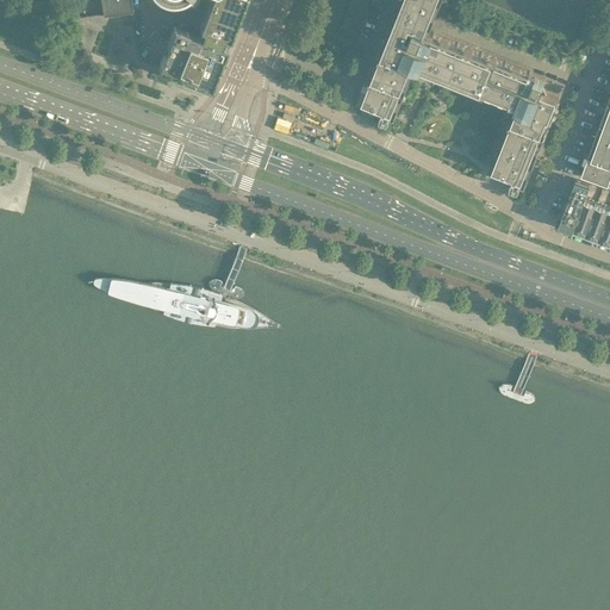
[(130,10),(128,0),(98,0),(100,11),(101,14),(130,10)]
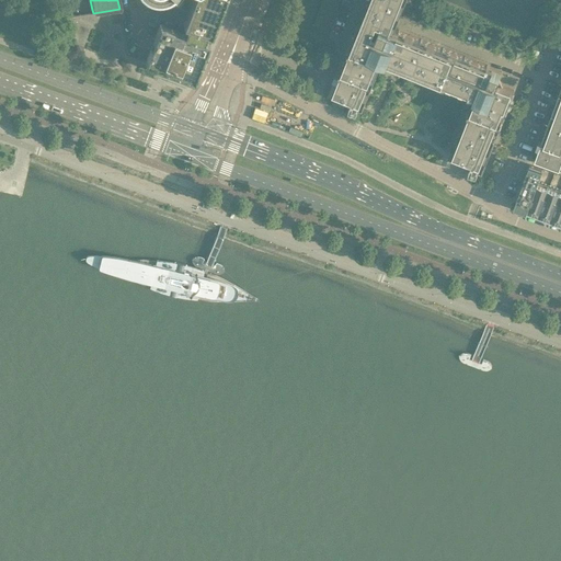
[(194,81),(208,43),(204,41),(206,34),(212,35),(224,0),(192,0),(183,25),(185,26),(183,33),(159,24),(145,63),(194,81)]
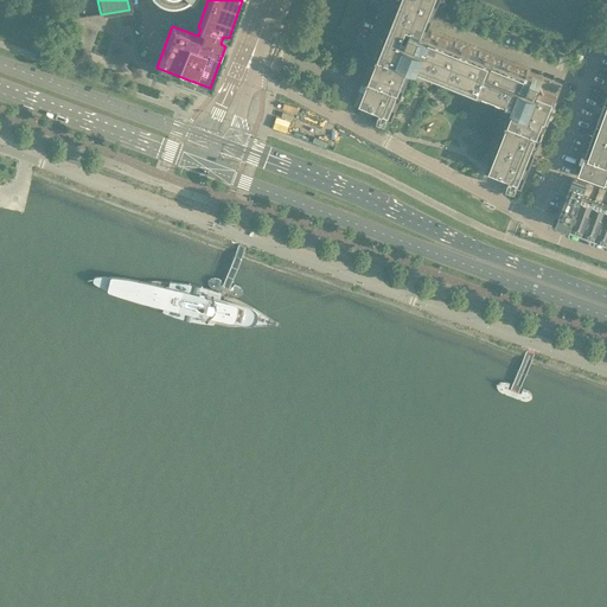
[(427,31),(439,0),(398,0),(393,18),(394,19),(379,53),(378,52),(374,65),(375,66),(360,102),(394,114),(401,96),(414,63),(430,70),(429,71),(442,77),(443,75),(490,94),(489,95),(502,101),(503,98),(516,104),(510,120),(508,120),(503,133),(504,134),(490,170),(523,183),(556,97),(543,93),(540,85),(542,82),(531,78),(525,76),(528,71),(427,31)]
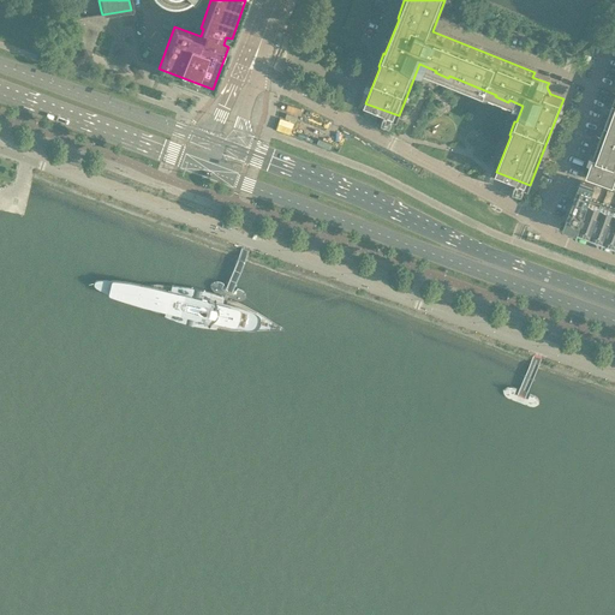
[(161,60),(153,57),(150,64),(159,67),(161,60)]
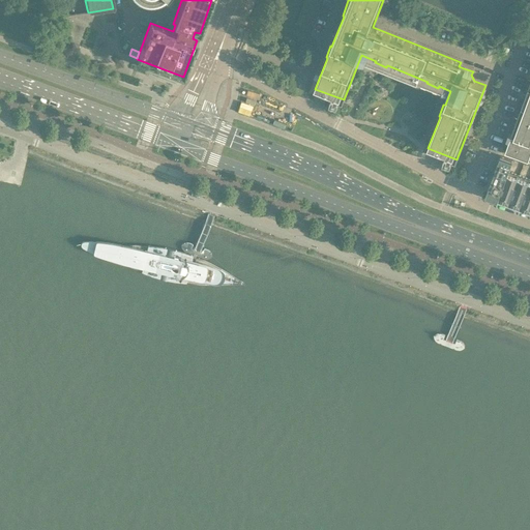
[(529,89),(528,88),(521,107),(529,110),(529,89)]
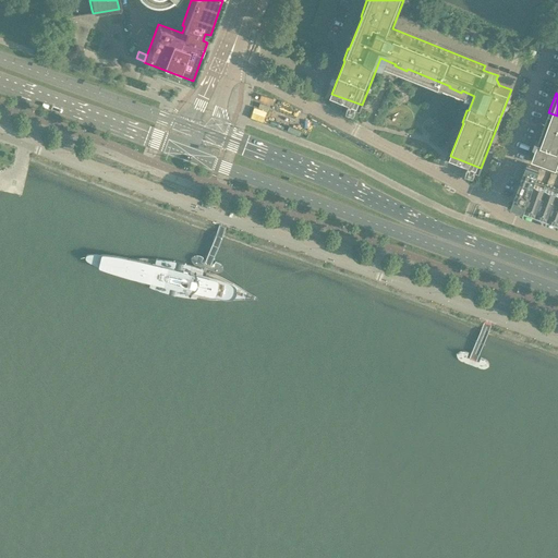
[(557,116),(548,112),(542,131),(557,136),(557,116)]
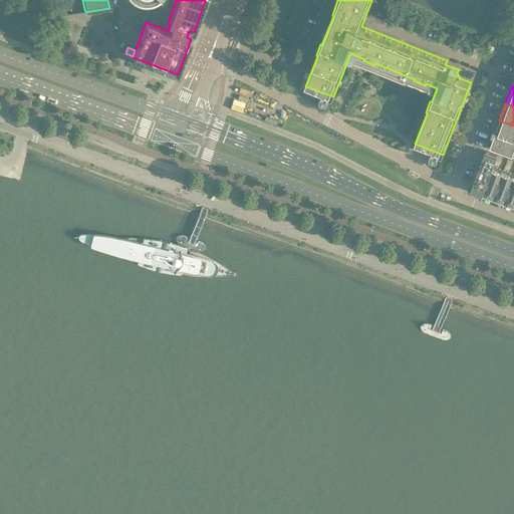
[(513,125),(499,120),(496,131),(493,130),(491,136),(493,137),(490,146),(513,154),(513,125)]
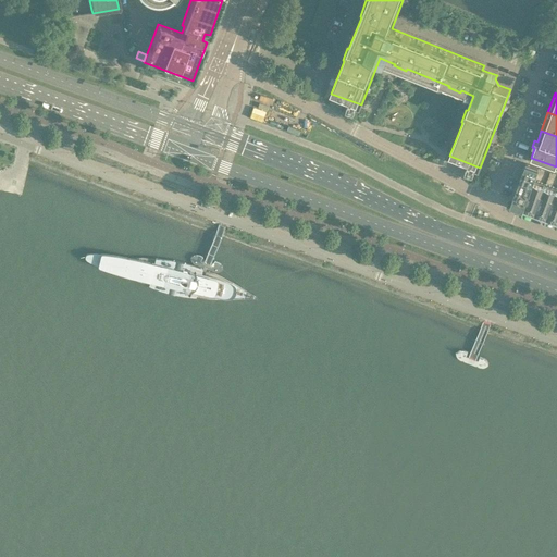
[(532,184),(532,183),(539,168),(527,163),(512,201),(515,205),(523,208),(532,184)]
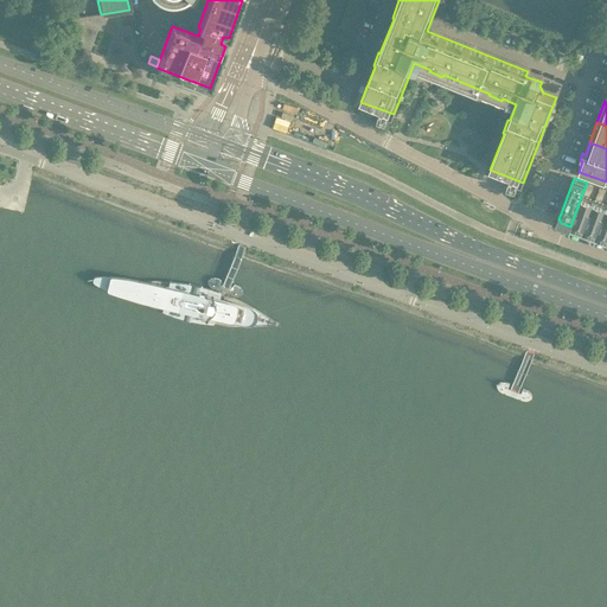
[(580,199),(580,200),(570,227),(570,228),(583,232),(594,204),(580,199)]
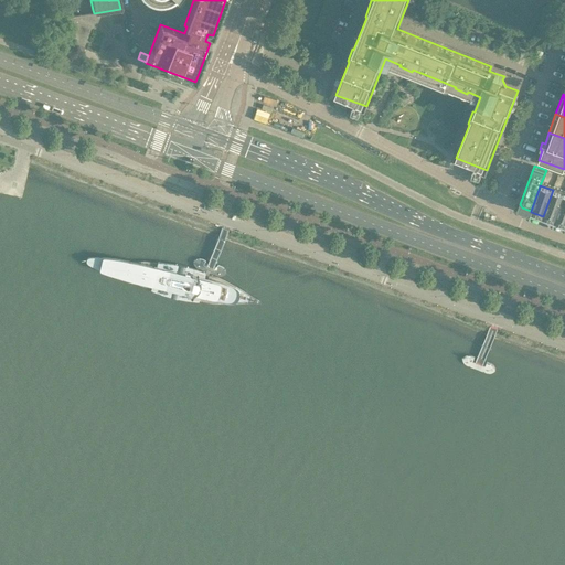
[(553,190),(543,216),(554,221),(564,194),(553,190)]
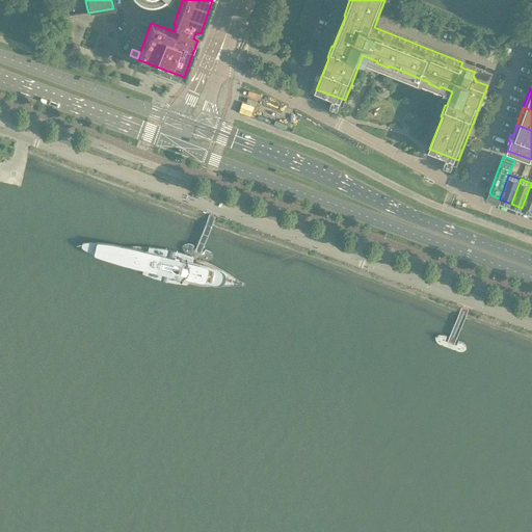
[(531,183),(522,208),(531,211),(531,183)]
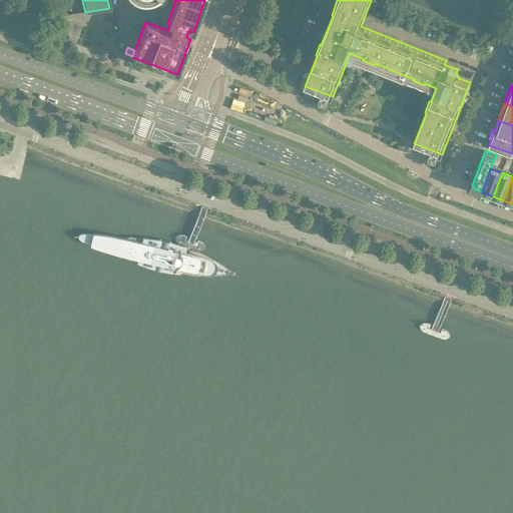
[(194,244),(191,243),(205,207),(202,206),(199,205),(185,240),(182,239),(184,235),(180,233),(177,233),(175,234),(173,235),(175,241),(179,243),(196,250),(198,249),(202,248),(203,247),(203,245),(202,243),(200,241),(195,239),(194,244)]
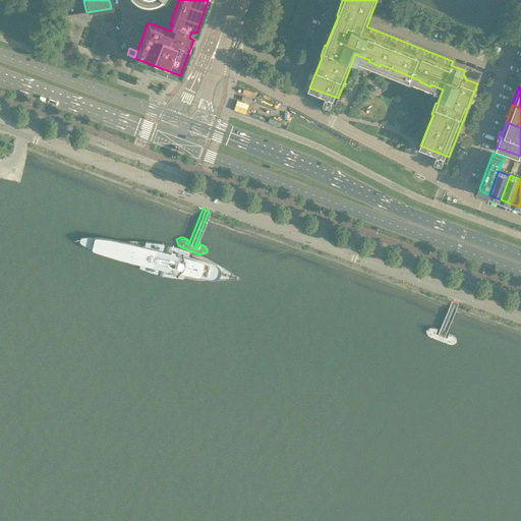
[(167,244),(154,241),(131,241),(112,238),(94,236),(85,235),(79,236),(78,238),(78,242),(90,247),(123,258),(139,267),(162,275),(181,278),(201,280),(213,280),(238,278),(238,276),(221,266),(205,257),(183,249),(167,244)]
